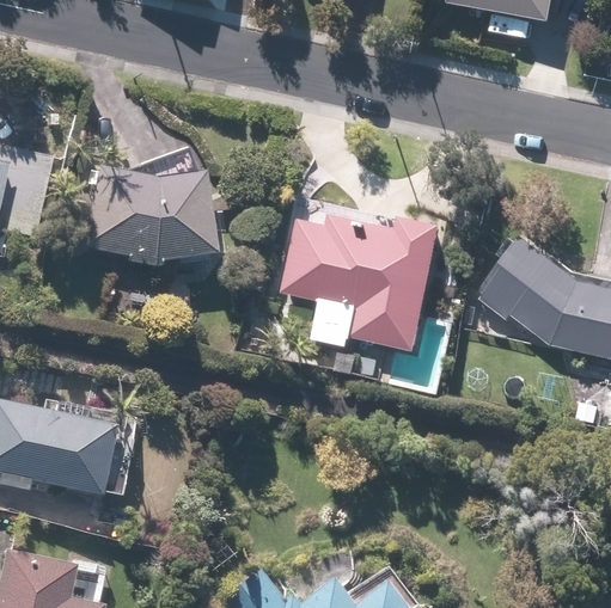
[(547,23),(550,0),(468,0),(466,11),(547,23)]
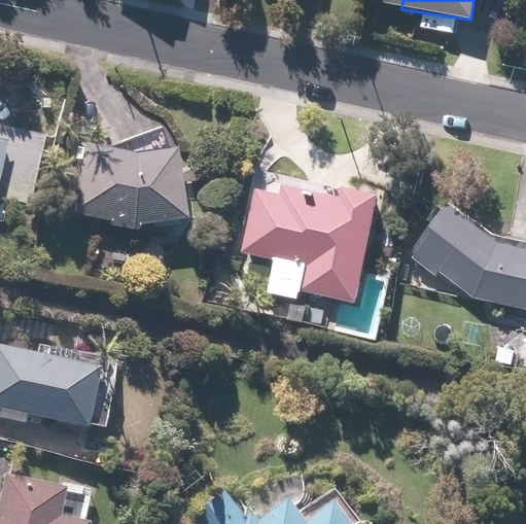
[(105,144),(78,143),(75,216),(107,217),(106,225),(133,226),(134,218),(180,220),(172,147),(145,146),(144,150),(105,149),(105,144)]
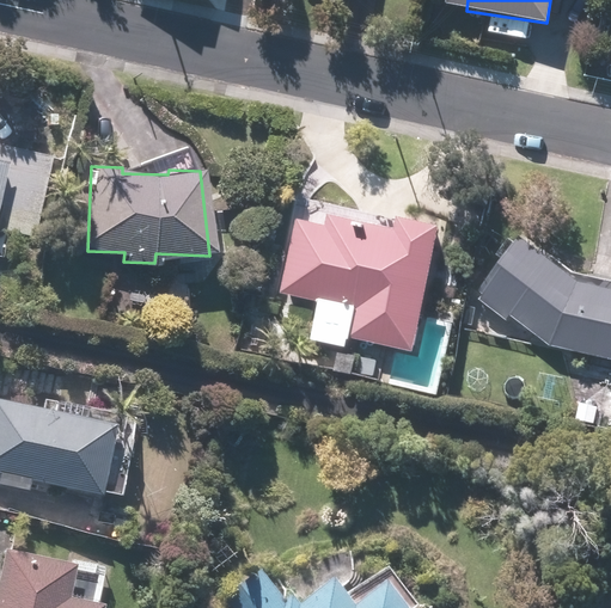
[(346,343),(347,333),(411,347),(435,228),(330,207),(327,225),(295,219),(281,287),(318,294),(310,336),(346,343)]
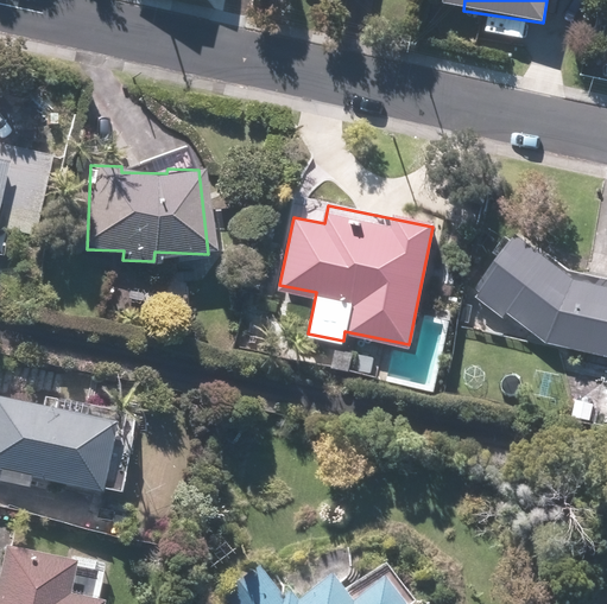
[(512,234),(472,291),(543,342),(606,355),(606,283),(570,275),(512,234)]
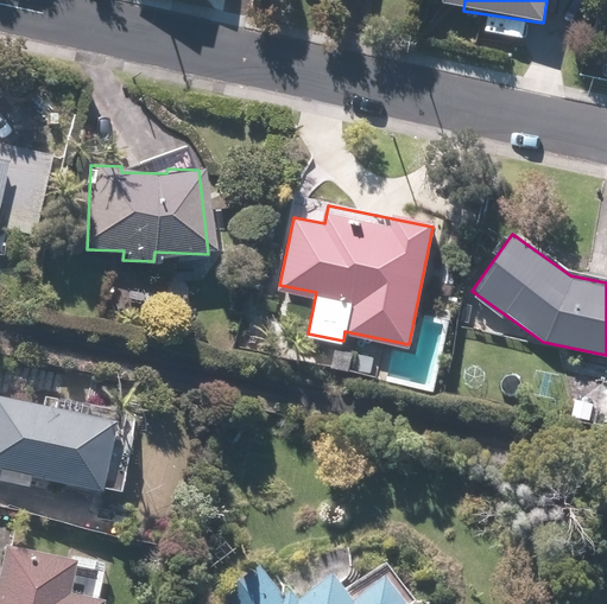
[(0,481),(24,488),(27,474),(94,489),(109,421),(0,395),(0,481)]
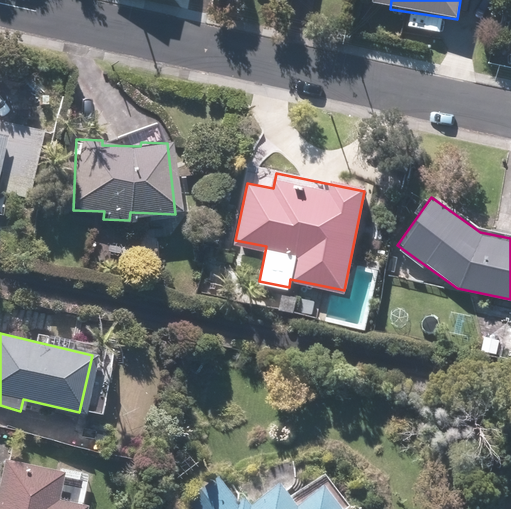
[(52,499),(58,470),(2,457),(0,466),(0,508),(81,508),(83,506),(52,499)]
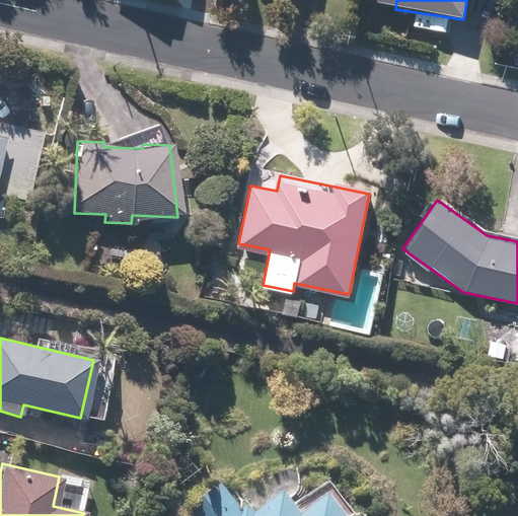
[(192,507),(199,515),(351,515),(330,491),(303,512),(284,489),(256,511),(248,501),(242,506),(223,483),(192,507)]
